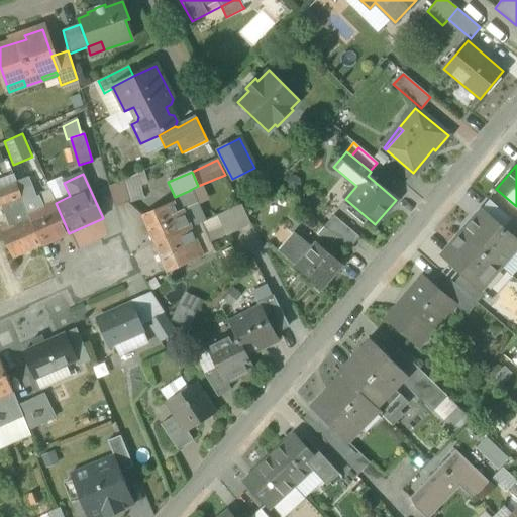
[(0,190),(17,184),(15,176),(0,181),(0,190)]
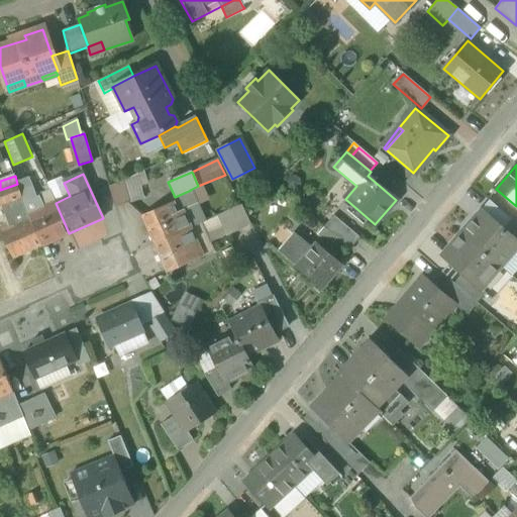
[(18,185),(24,203),(44,196),(38,177),(18,185)]
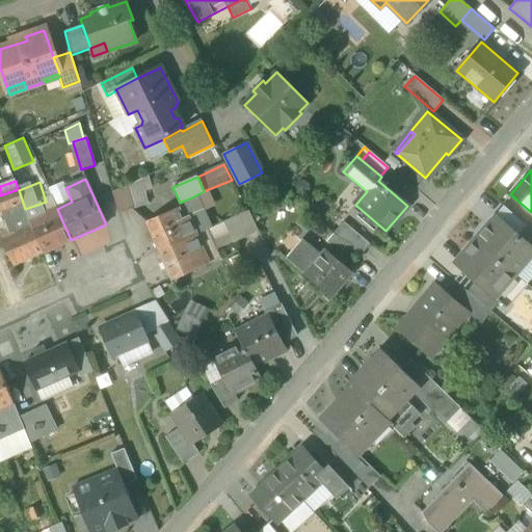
[(111,191),(118,214),(132,210),(126,187),(111,191)]
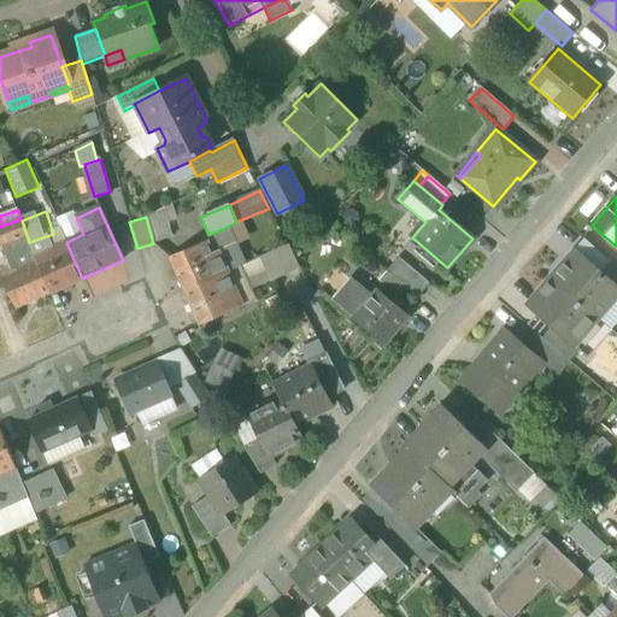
[(0,247),(1,247),(10,268),(15,265),(17,271),(35,264),(36,263),(29,242),(27,236),(21,219),(0,227),(0,247)]
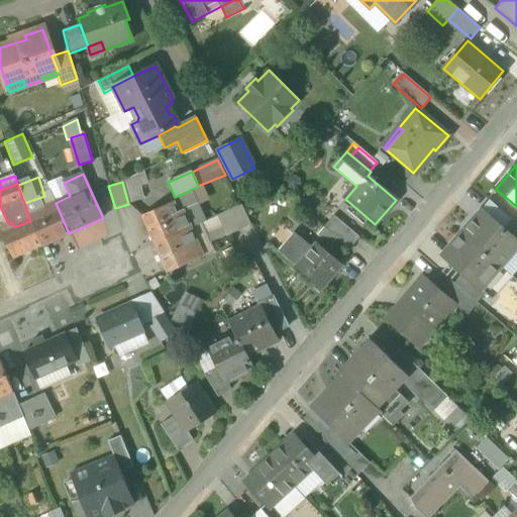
[(30,220),(29,221),(41,246),(69,233),(56,203),(43,209),(45,214),(30,220)]
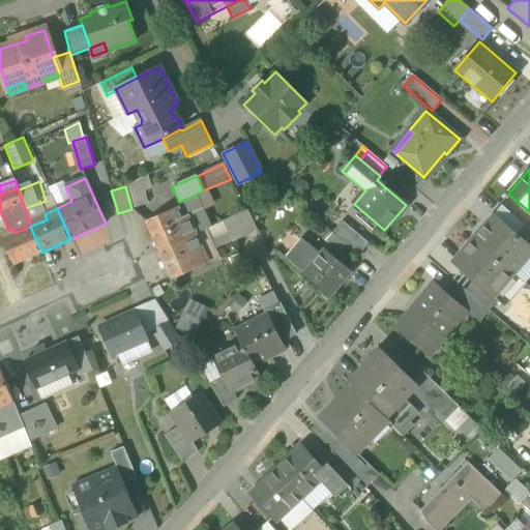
[(145,222),(157,252),(195,235),(210,228),(202,209),(184,217),(181,219),(177,208),(145,222)]
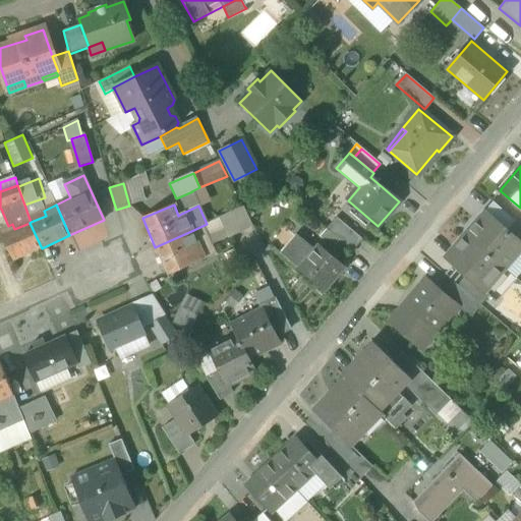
[(219,218),(228,238),(252,227),(243,208),(219,218)]
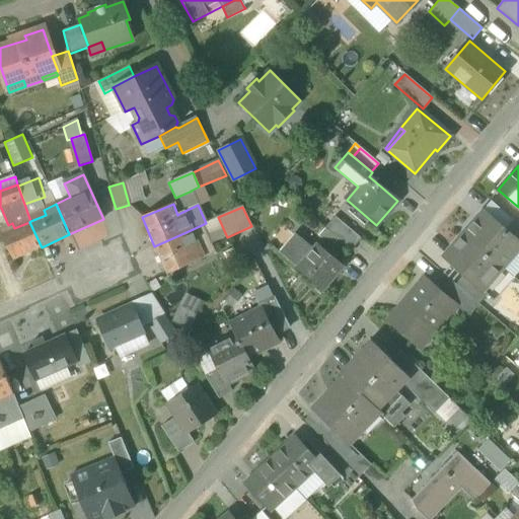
[(483,210),(462,233),(502,268),(518,247),(518,240),(505,229),(483,210)]
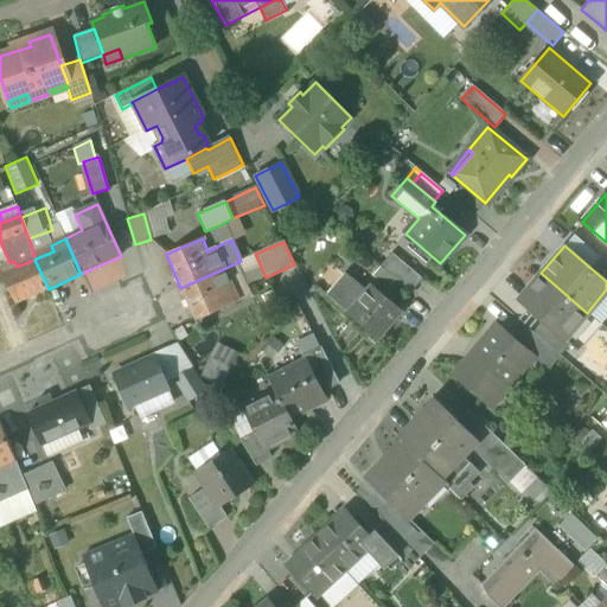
[(379,268),(410,294),(423,280),(393,254),(379,268)]
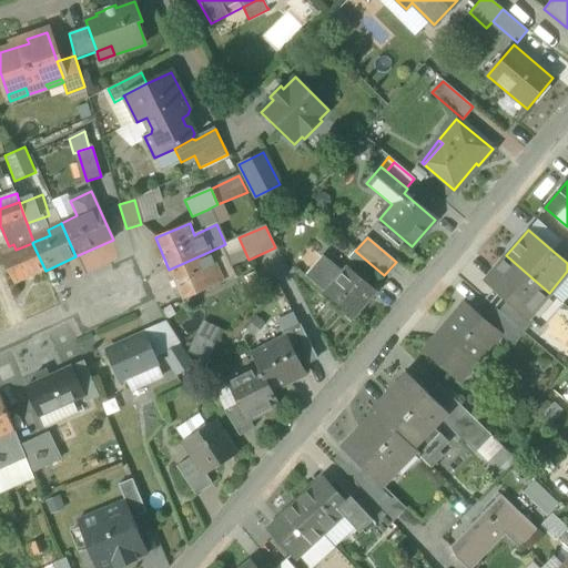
[(567,246),(560,241),(553,251),(567,263),(567,246)]
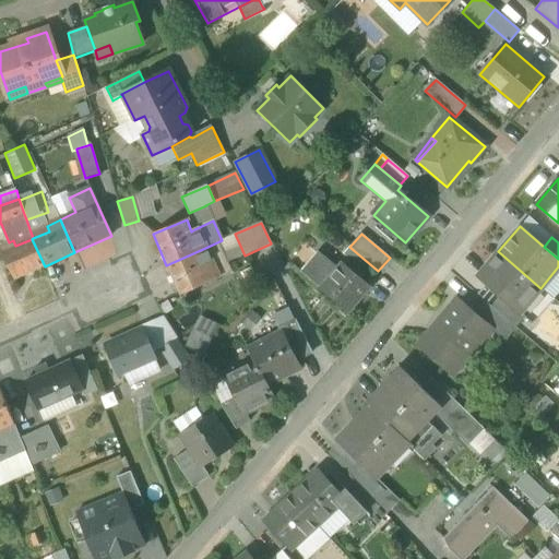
[(14,281),(45,266),(32,239),(15,246),(13,240),(9,242),(0,246),(0,248),(1,252),(14,281)]
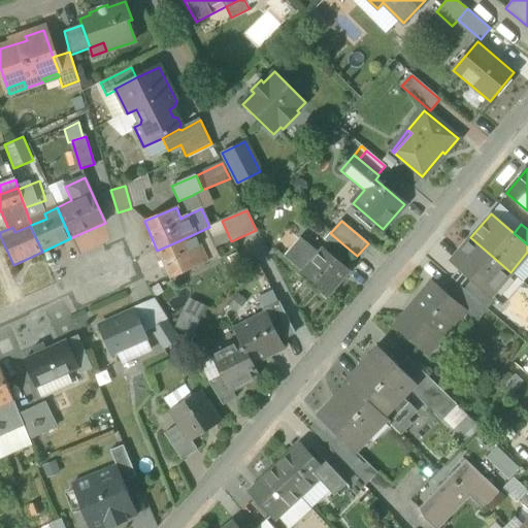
[(207,263),(194,234),(157,251),(170,279),(207,263)]
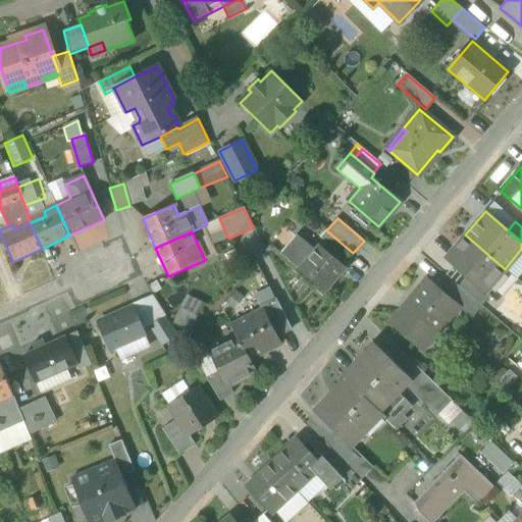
[(506,269),(505,269),(465,235),(445,259),(466,276),(485,294),(486,293),(489,289),(490,290),(503,274),(503,273),(506,269)]
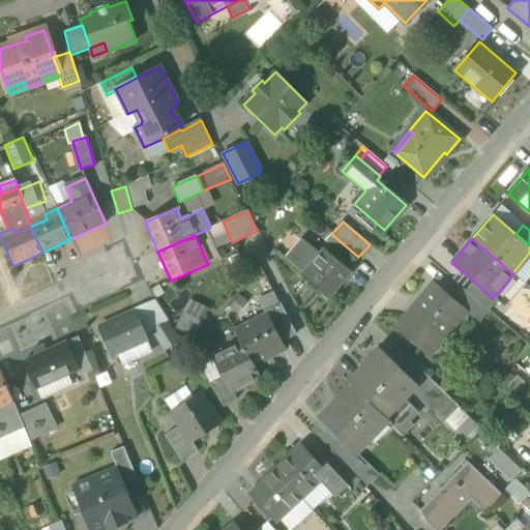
[(303,275),(329,297),(343,281),(341,280),(349,270),(325,251),(321,256),(301,239),(285,259),(304,274),(303,275)]
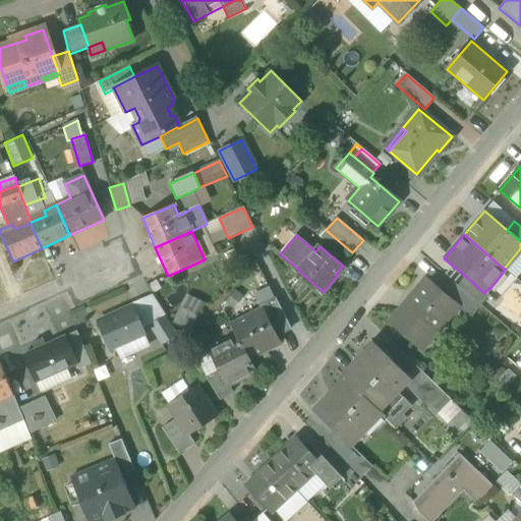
[(335,275),(337,276),(345,267),(343,266),(335,275)]
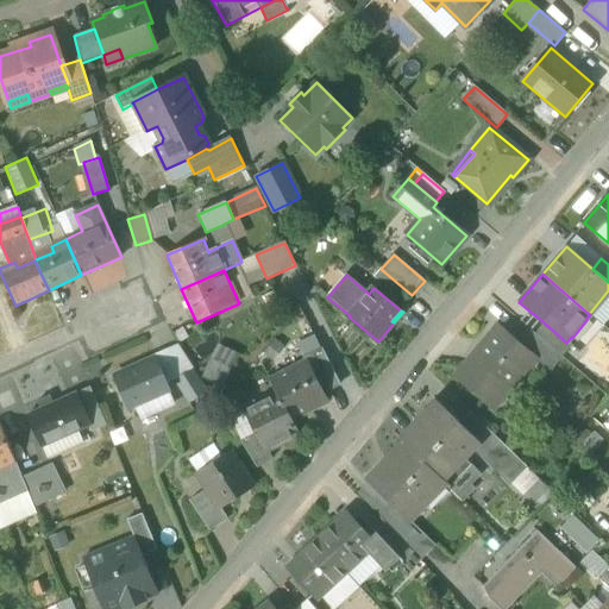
[(544,322),(534,334),(562,357),(571,345),(567,341),(566,343),(544,322)]
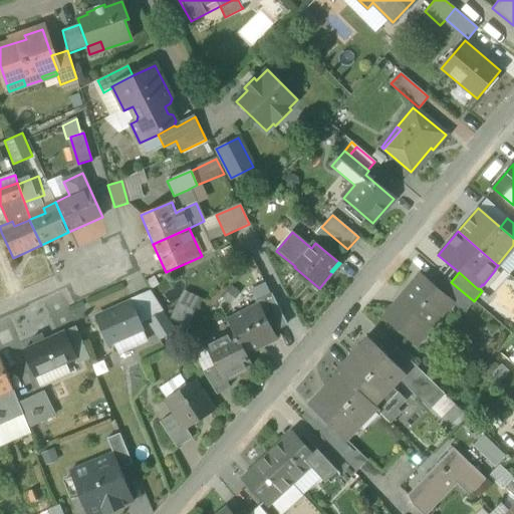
[(383,319),(414,344),(451,302),(452,300),(437,287),(422,274),(383,319)]
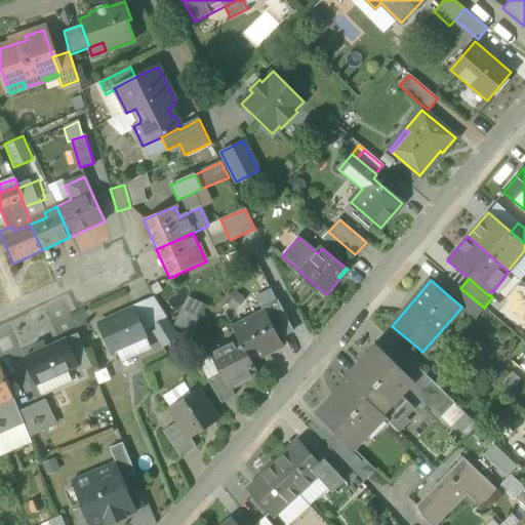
[(474,320),(484,308),(460,288),(455,283),(446,293),(461,307),(460,309),(474,320)]
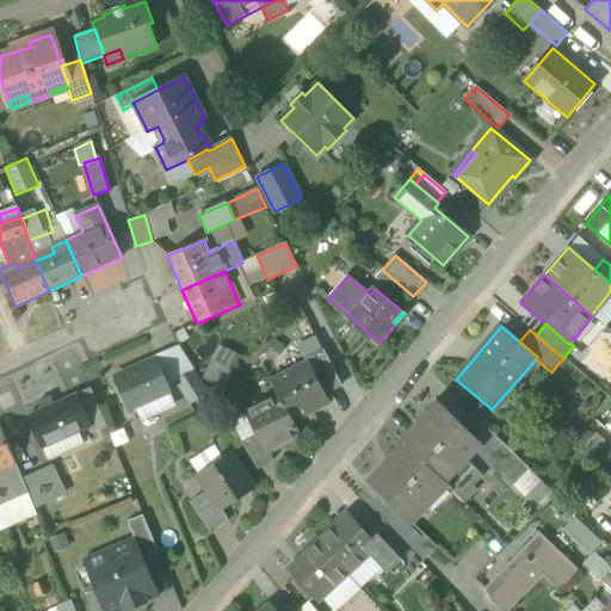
[(217,344),(202,376),(222,387),(239,353),(217,344)]
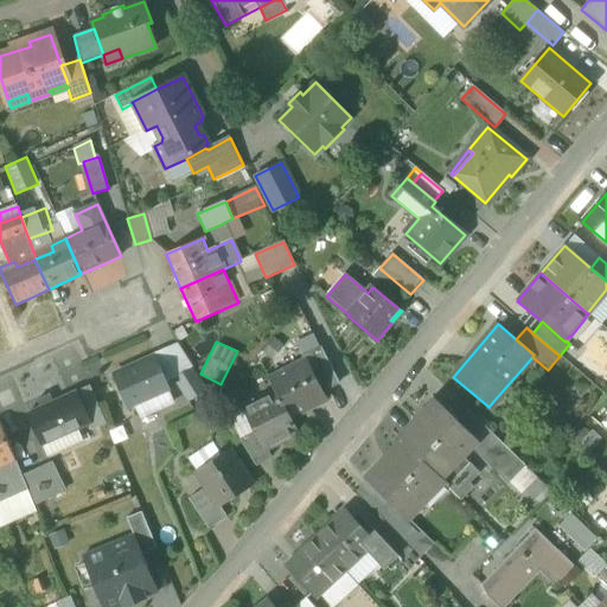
[(302,357),(305,362),(307,362),(323,393),(339,384),(320,347),(302,357)]
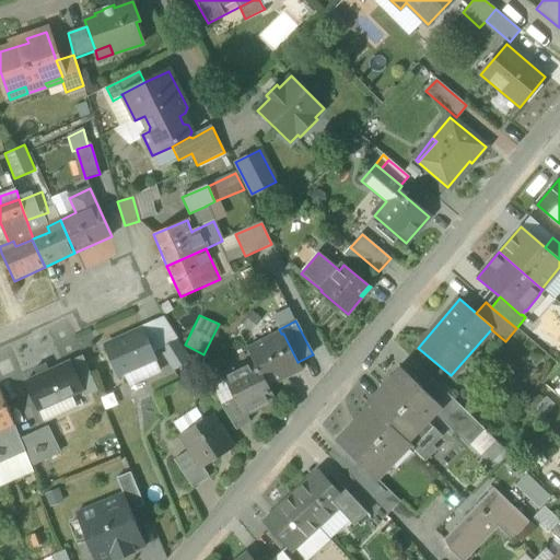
[(119,375),(124,374),(155,359),(141,329),(106,346),(119,375)]
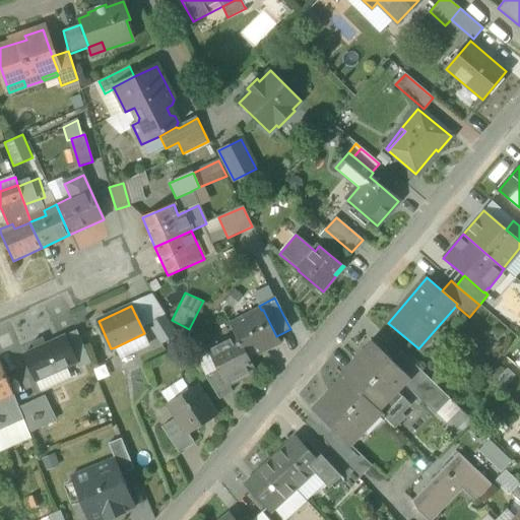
[(278,340),(276,336),(263,310),(261,310),(231,326),(236,336),(248,359),(266,349),(265,347),(278,340)]
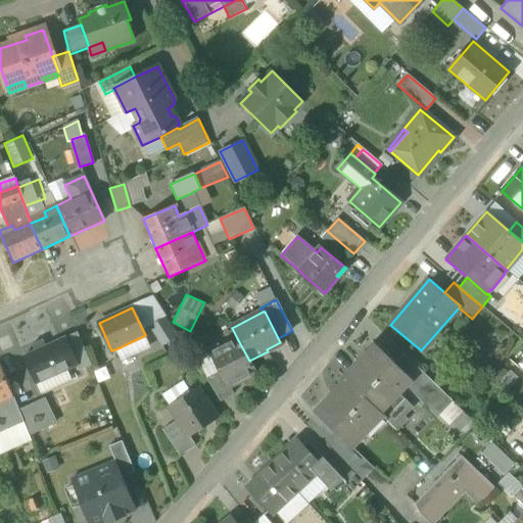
[(150,327),(162,347),(178,337),(164,318),(150,327)]
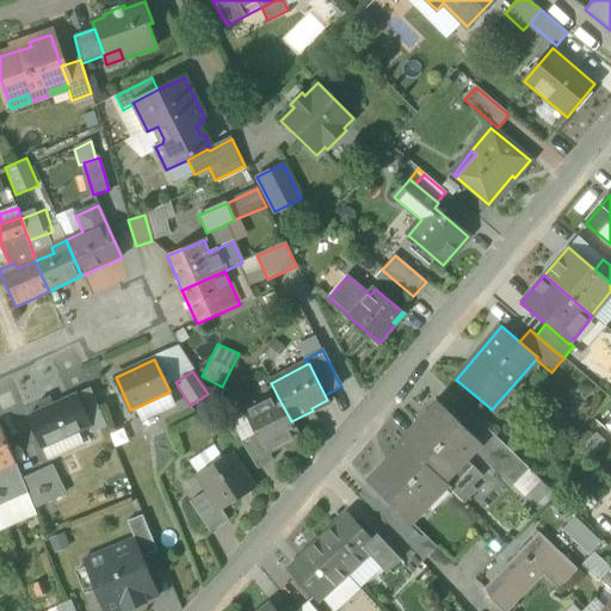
[(90,427),(92,433),(106,427),(91,392),(78,396),(91,427),(90,427)]
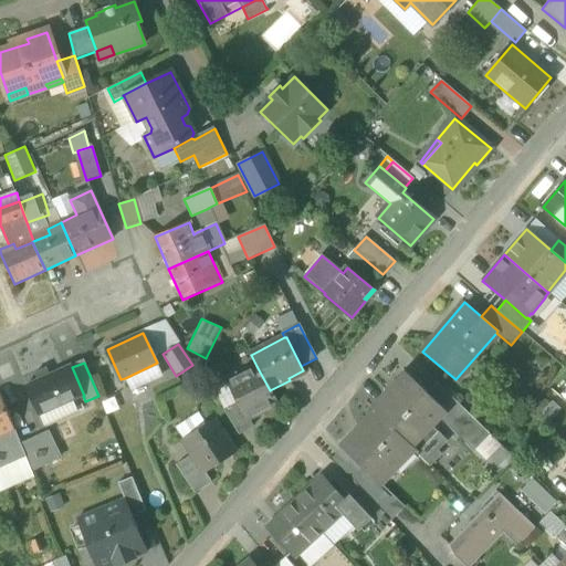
[(163,376),(157,363),(125,378),(130,390),(163,376)]
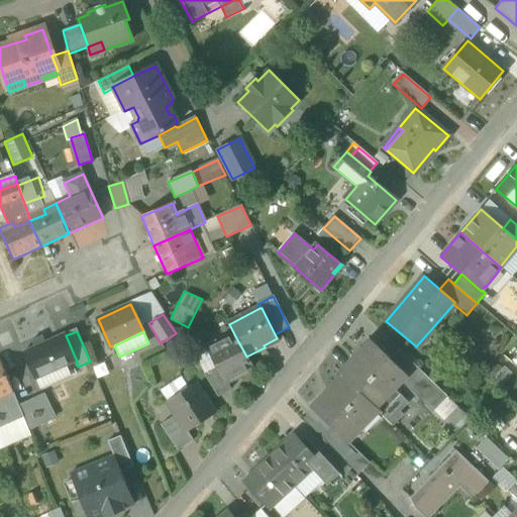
[(23,352),(35,380),(72,364),(76,362),(77,362),(66,335),(65,334),(45,342),(42,336),(32,341),(35,347),(23,352)]
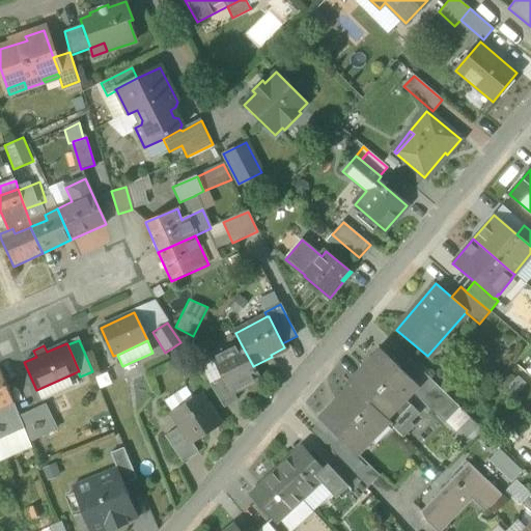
[(259,381),(253,366),(241,343),(214,357),(223,375),(232,394),(233,393),(259,381)]
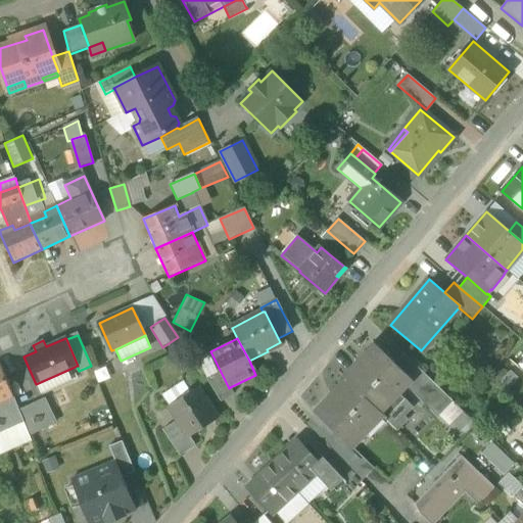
[(281,344),(280,342),(267,349),(268,351),(281,344)]
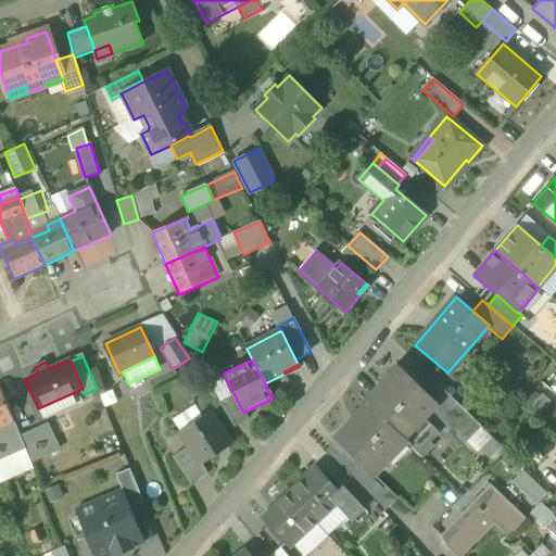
[(408,446),(409,445),(411,444),(402,434),(419,417),(422,419),(424,418),(433,407),(438,404),(433,400),(418,386),(399,366),(364,402),(367,404),(333,439),(355,459),(373,477),(374,476),(388,462),(384,458),(403,440),(408,446)]
